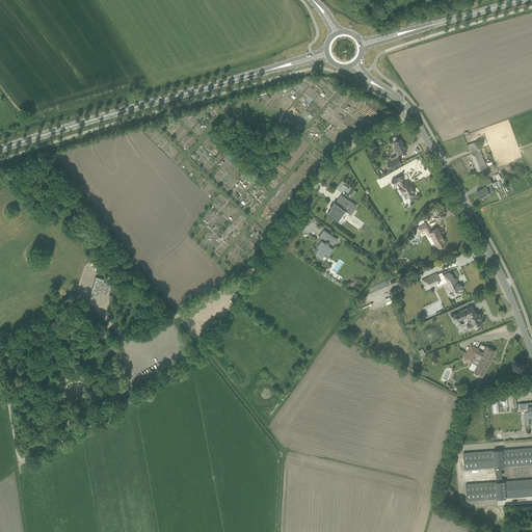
[(393,137),(392,139),(393,141),(395,147),(395,148),(394,149),(395,152),(397,151),(399,154),(406,151),(403,144),(400,138),(397,139),(396,137),(394,137),(393,137)]
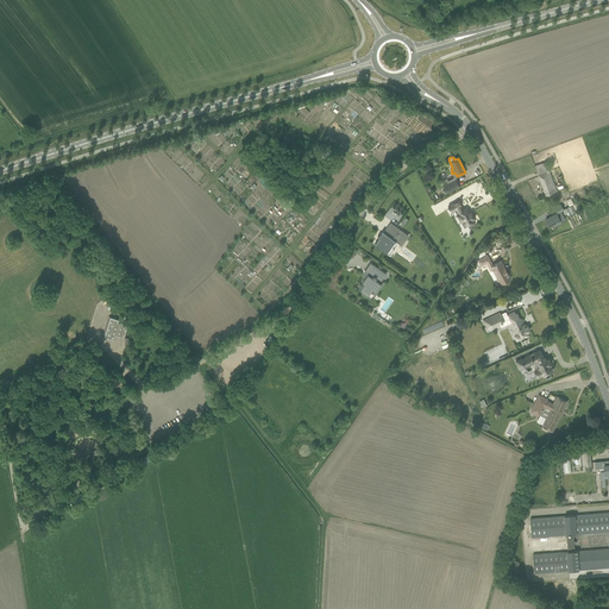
[(545,162),(535,165),(546,196),(557,192),(550,170),(548,171),(545,162)]
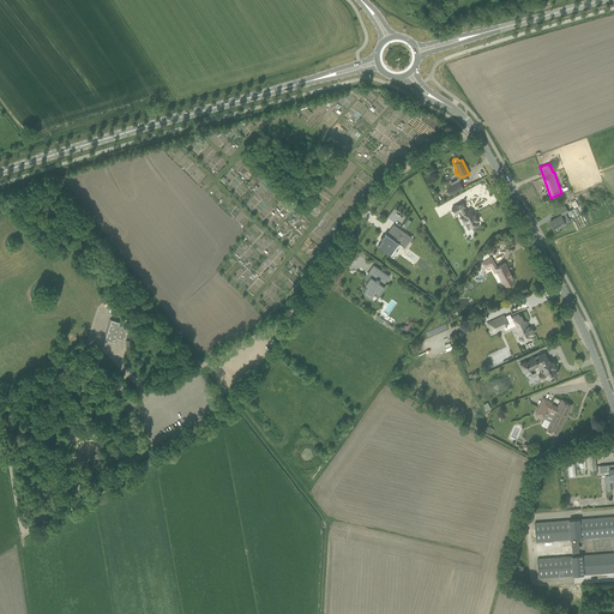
[(451,185),(446,187),(449,192),(450,194),(463,188),(459,181),(451,185)]
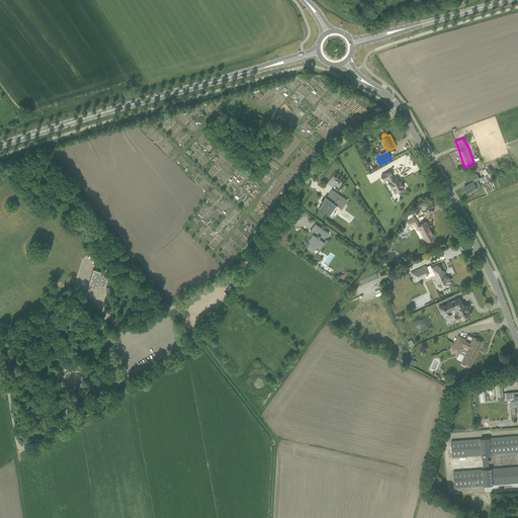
[(390,171),(381,175),(384,181),(387,179),(389,181),(389,182),(392,188),(395,187),(398,192),(404,188),(403,186),(404,185),(404,184),(403,181),(402,181),(401,180),(399,181),(398,179),(399,179),(398,177),(394,179),(393,176),(390,171)]
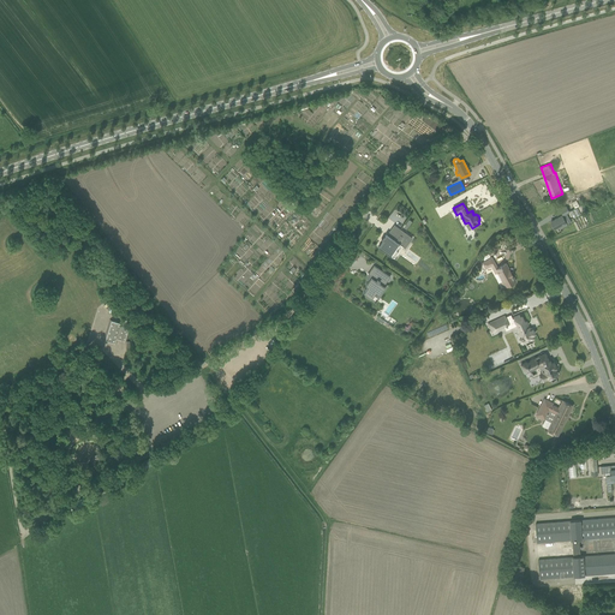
[(562,215),(550,222),(555,230),(559,227),(560,228),(571,222),(566,214),(568,213),(566,207),(560,210),(562,215)]
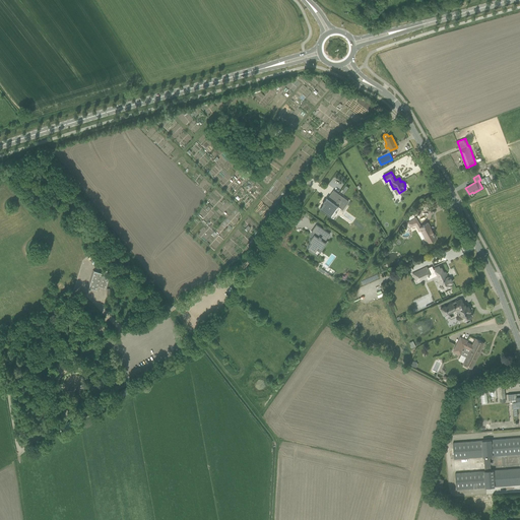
[(484,184),(492,181),(490,175),(482,178),(484,184)]
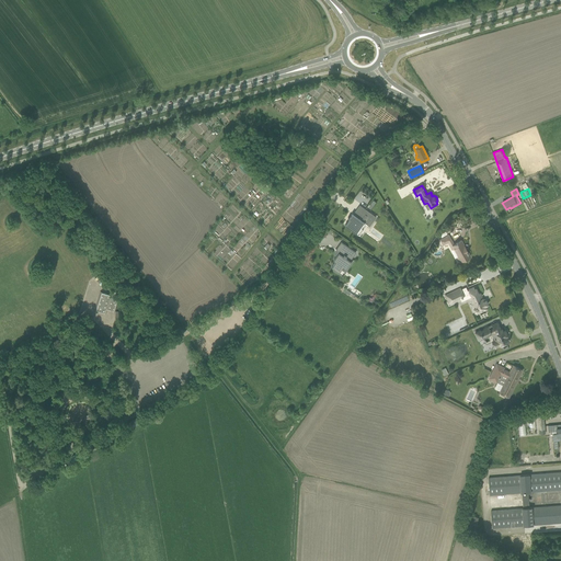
[(353,214),(350,218),(351,219),(346,226),(356,232),(361,226),(363,221),(369,226),(376,216),(361,205),(358,209),(364,213),(359,218),(353,214)]
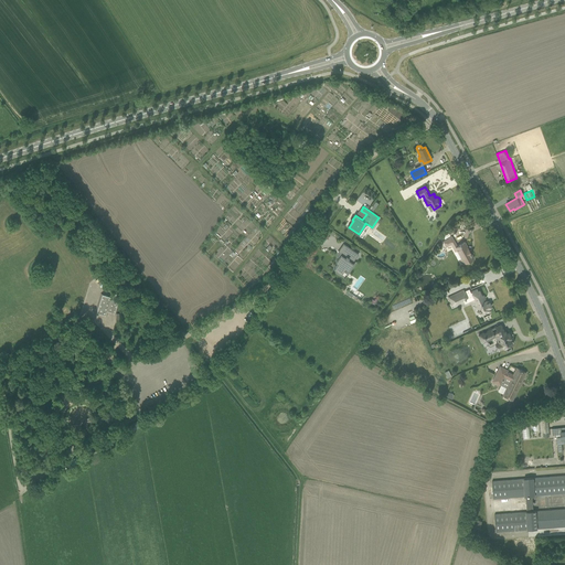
[(447,240),(443,242),(446,247),(451,245),(456,252),(457,252),(458,251),(465,263),(467,262),(468,263),(471,260),(471,259),(473,258),(465,243),(457,246),(451,236),(447,240)]
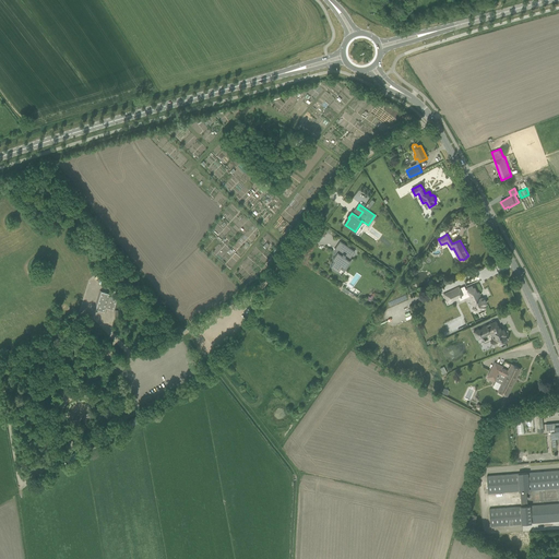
[(334,261),(331,266),(333,268),(337,271),(342,265),(345,268),(349,261),(348,260),(349,258),(354,251),(340,241),(335,249),(336,250),(333,254),(335,256),(333,259),(334,261)]
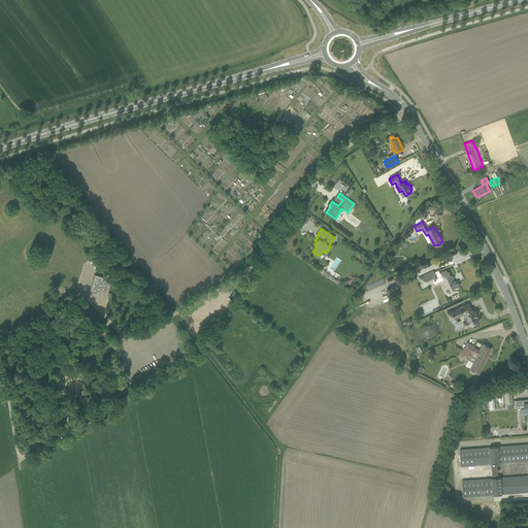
[(419,277),(423,285),(442,275),(447,285),(446,285),(448,290),(446,290),(448,295),(458,290),(457,287),(459,286),(457,283),(455,284),(454,282),(452,278),(453,278),(452,275),(450,276),(448,271),(447,272),(446,270),(440,272),(440,273),(438,274),(435,276),(433,271),(429,273),(419,277)]
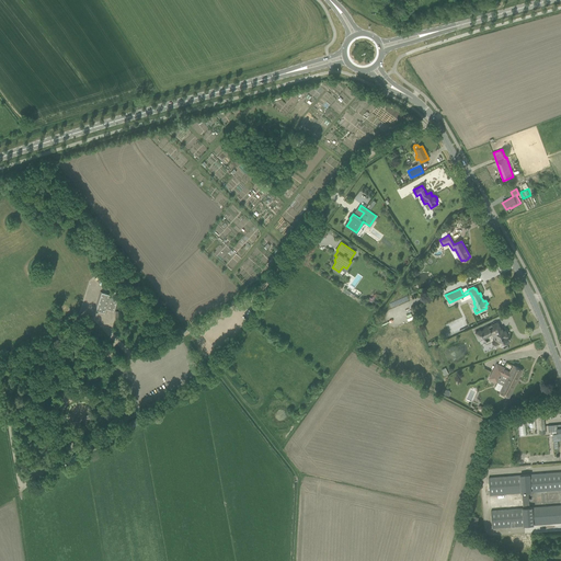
[(95,310),(106,313),(107,310),(114,311),(119,293),(111,290),(110,295),(107,294),(101,292),(95,310)]
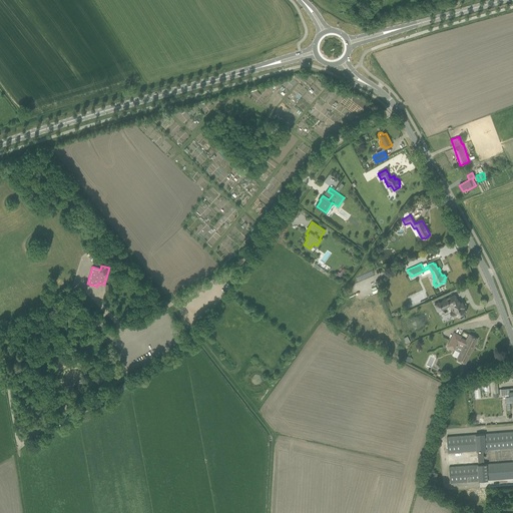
[(440,306),(440,308),(441,308),(442,310),(450,306),(453,312),(454,312),(456,317),(459,315),(459,316),(462,315),(462,314),(465,312),(463,308),(464,307),(462,303),(460,304),(459,301),(457,301),(455,295),(447,299),(442,301),(443,302),(439,303),(439,302),(434,304),(436,308),(440,306)]
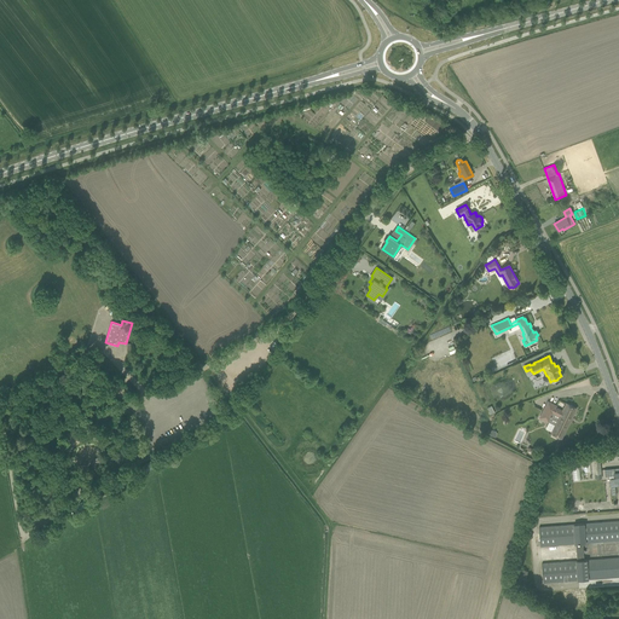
[(561,439),(573,414),(577,409),(566,403),(562,411),(555,408),(556,405),(548,401),(545,408),(543,411),(539,417),(555,426),(550,433),(561,439)]
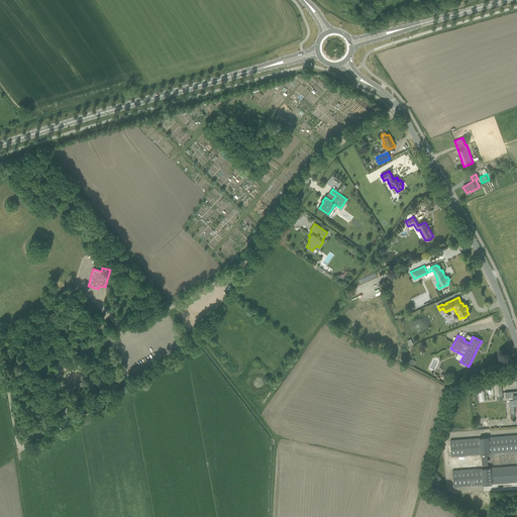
[(122,382),(116,373),(112,376),(118,385),(122,382)]
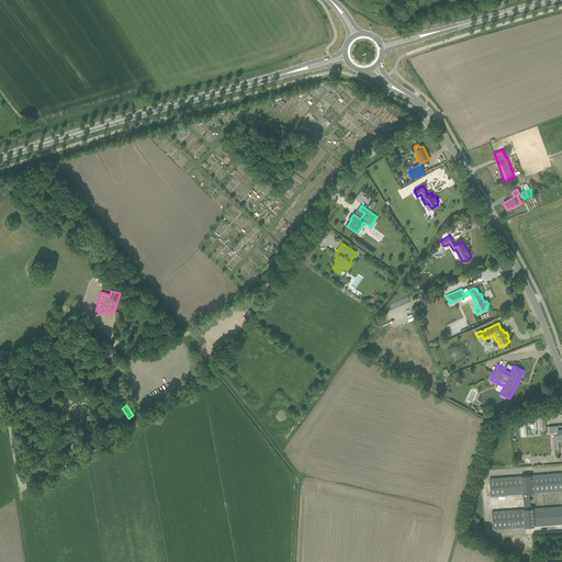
[(112,406),(102,412),(105,416),(109,420),(117,414),(113,407),(112,406)]
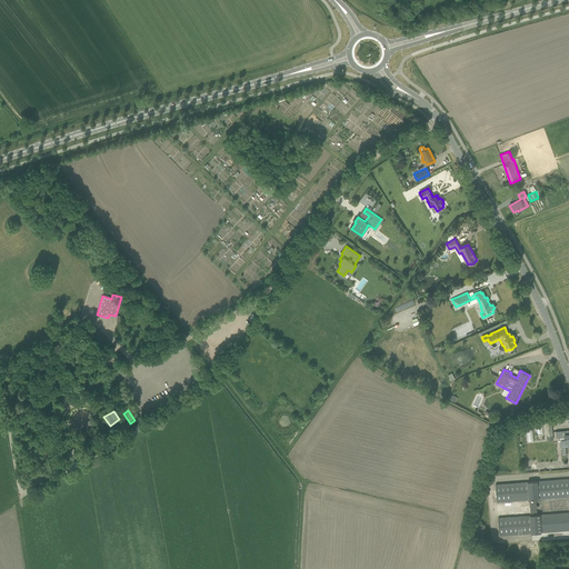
[(123,419),(111,427),(116,433),(128,426),(123,419)]
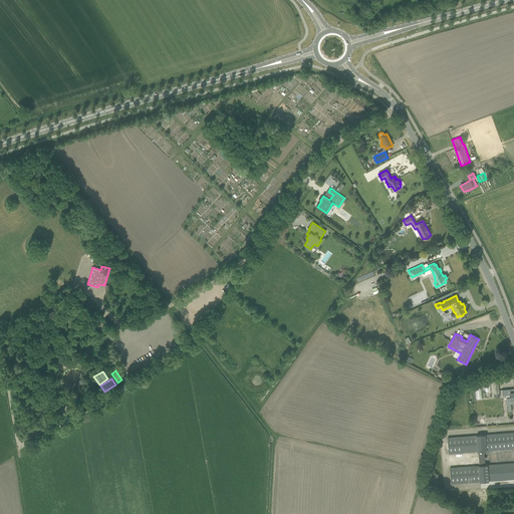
[(124,382),(96,400),(96,402),(97,402),(99,405),(120,393),(129,389),(127,387),(124,382)]
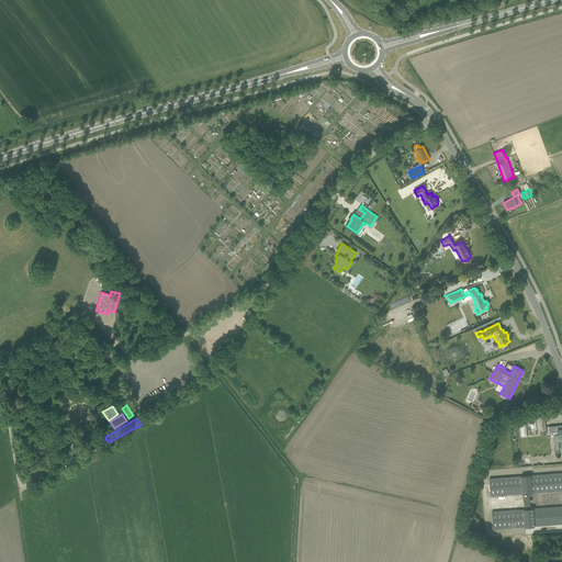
[(520,436),(528,436),(526,420),(519,420),(520,436)]
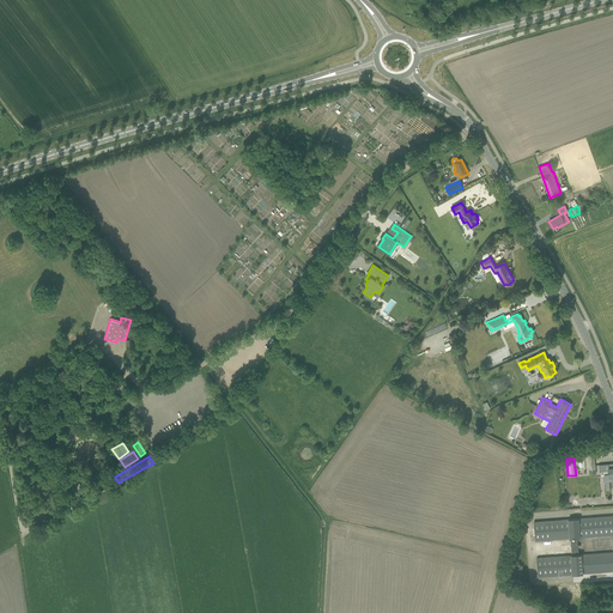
[(612,480),(612,463),(599,465),(599,472),(608,472),(608,475),(604,477),(605,481),(612,480)]
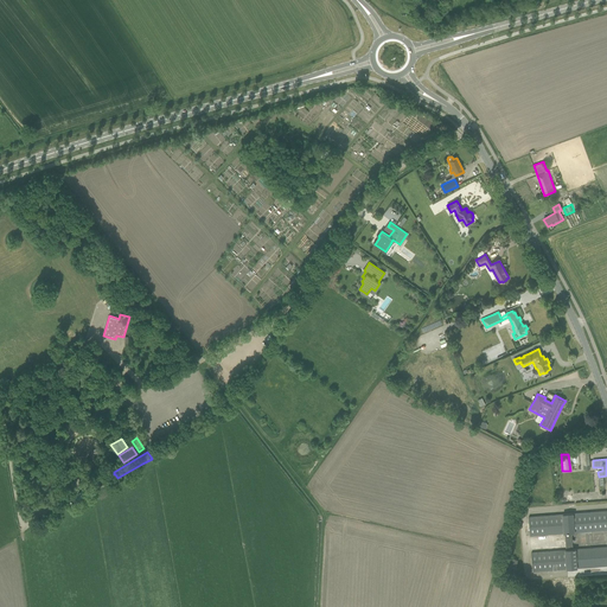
[(573,549),(572,542),(574,542),(574,540),(572,540),(572,532),(574,532),(606,529),(606,510),(529,517),(530,536),(566,532),(567,550),(531,553),(534,572),(566,569),(567,569),(575,569),(575,568),(606,566),(606,547),(575,549),(573,549)]
